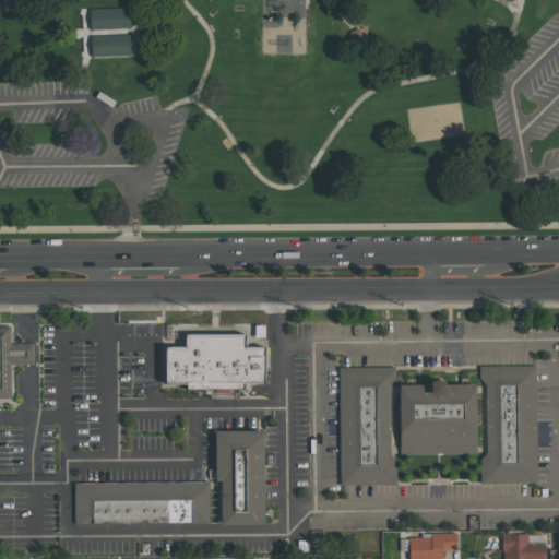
[(536,0),(547,0),(545,19),(534,16),(536,0)]
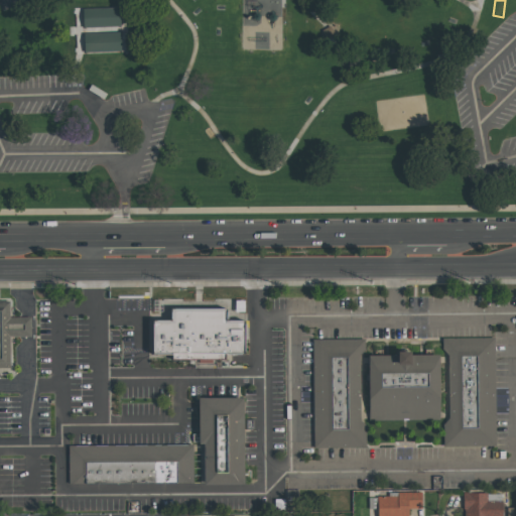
[(81,8),(118,6),(121,50),(84,52),(81,8)]
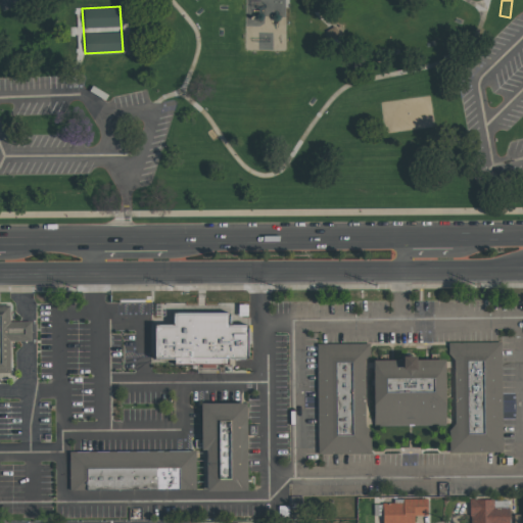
[(0,306),(14,306),(14,384),(0,384),(0,306)]
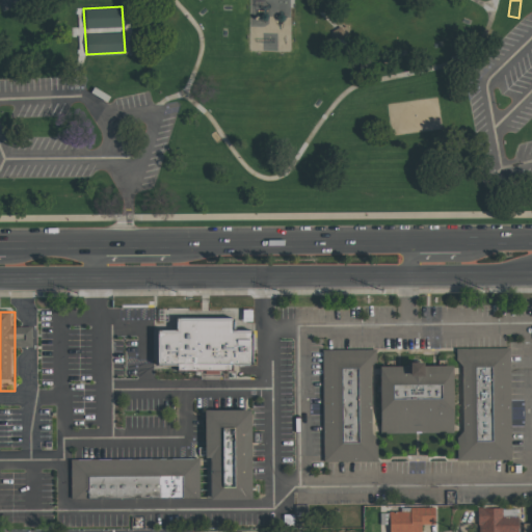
[(157,366),(157,329),(176,329),(176,318),(233,318),(233,330),(251,330),(251,366),(157,366)]
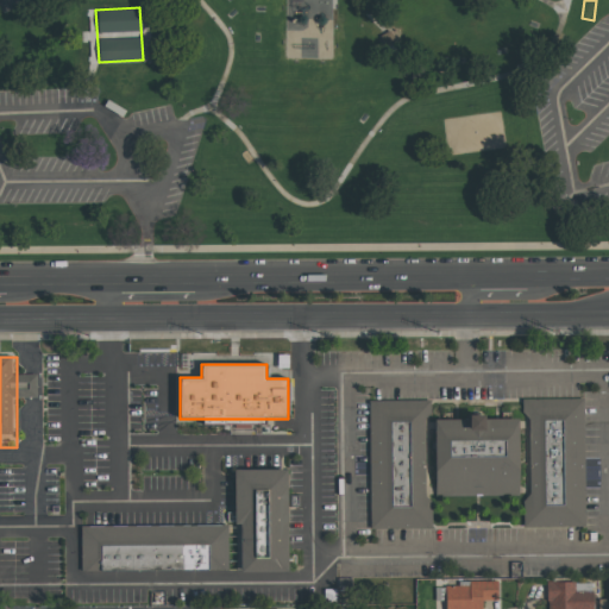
[(529,402),(585,402),(585,529),(529,529),(529,402)]
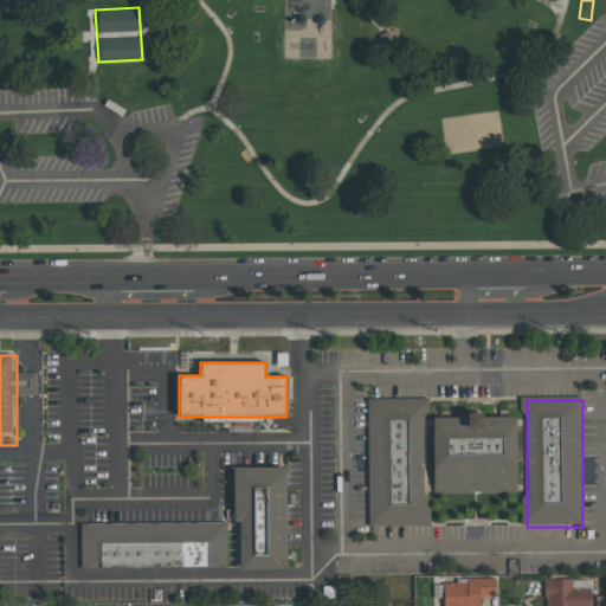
[(368,401),(423,401),(423,532),(368,532),(368,401)]
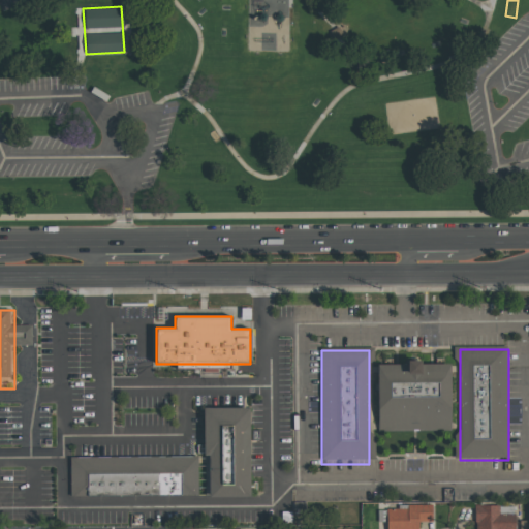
[(377,367),(449,367),(449,436),(377,436),(377,367)]
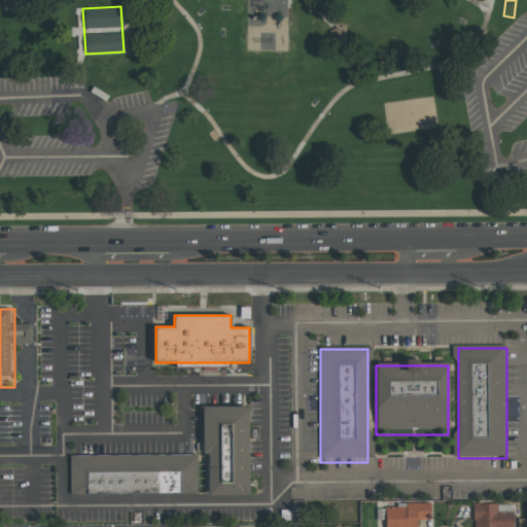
[(254,407),(253,495),(209,495),(209,407),(254,407)]
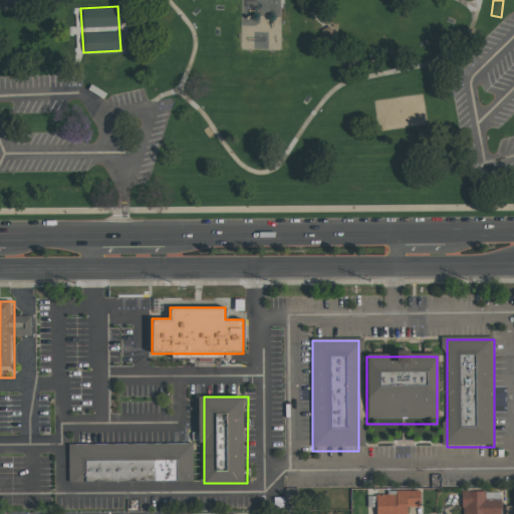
[(195,444),(195,486),(71,485),(71,443),(195,444)]
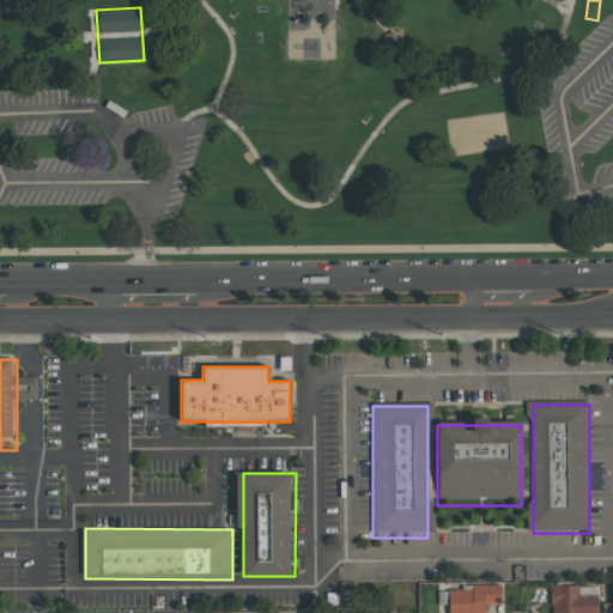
[(499,583),(460,584),(460,588),(447,588),(447,612),(484,612),(484,604),(501,602),(499,583)]
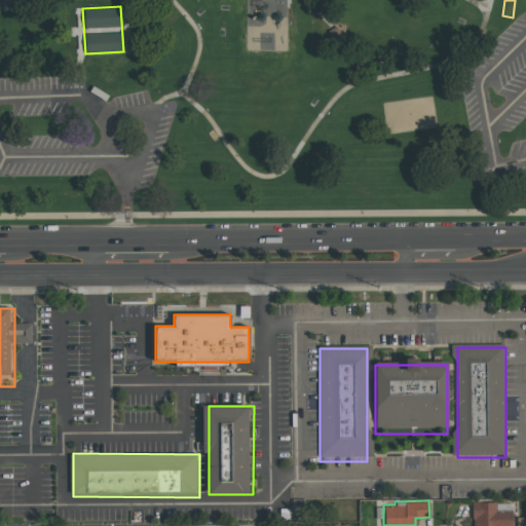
[(513,525),(513,511),(496,511),(496,501),(473,501),(473,525),(513,525)]
